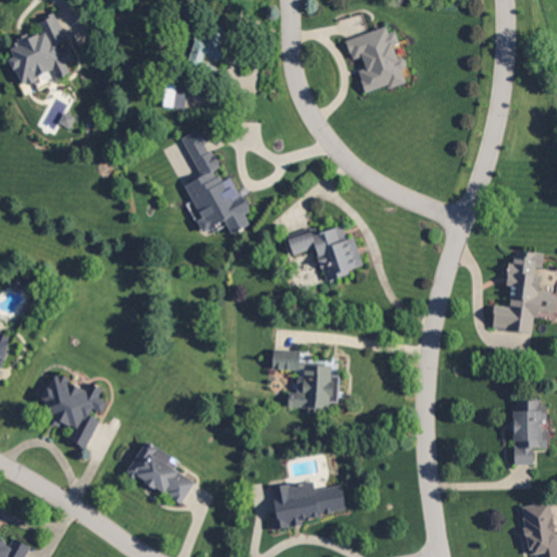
[(70,41),(56,13),(36,23),(39,29),(10,45),(14,54),(9,58),(23,85),(53,70),(58,78),(71,72),(66,62),(75,58),(67,42),(70,41)]
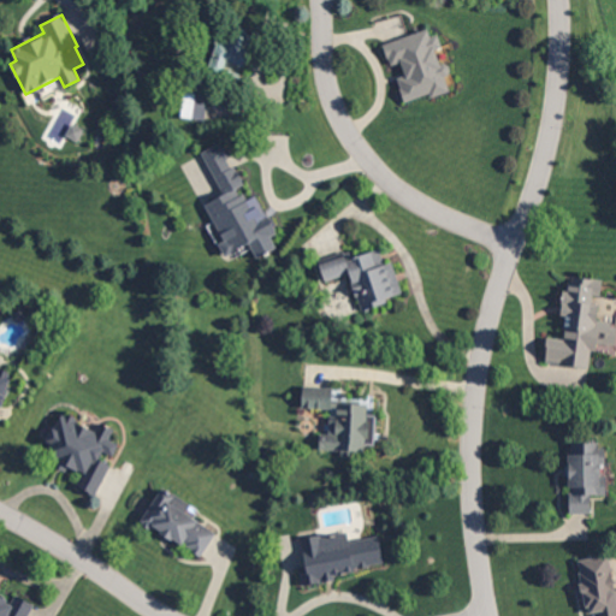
[(241,49),(247,33),(223,24),(208,72),(240,82),(249,52),(241,49)]
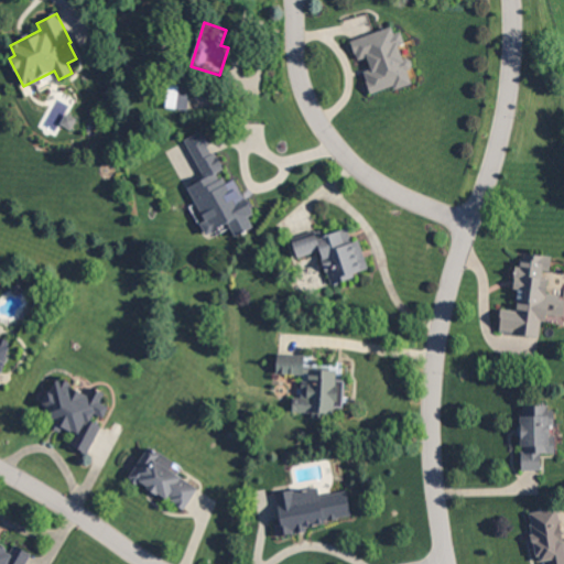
[(370,93),(393,85),(394,89),(412,83),(408,69),(414,67),(410,57),(404,60),(400,46),(405,44),(401,31),(394,33),(392,26),(350,40),(357,61),(367,57),(371,68),(364,72),(370,93)]
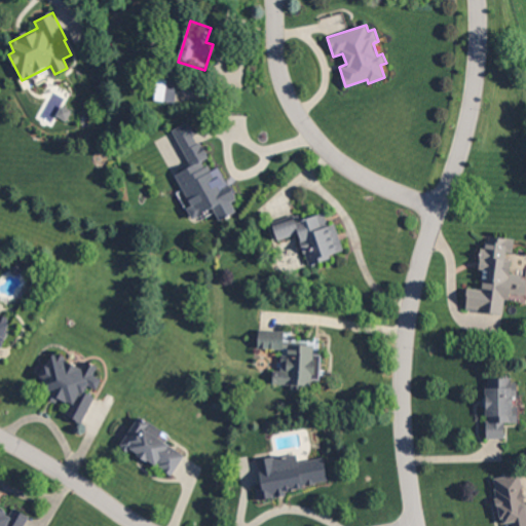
[(176,102),(177,80),(157,79),(155,101),(176,102)]
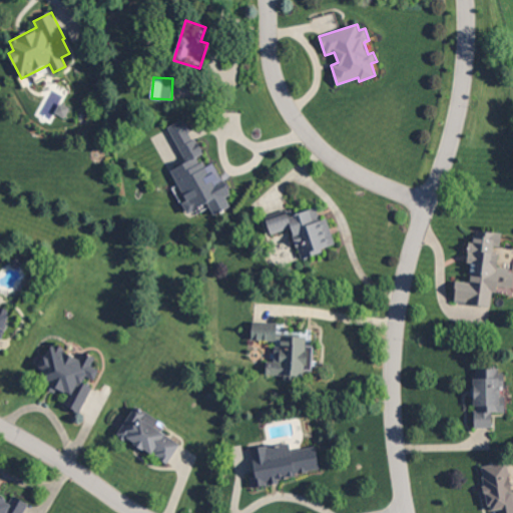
[(65,117),(69,106),(59,103),(56,114),(65,117)]
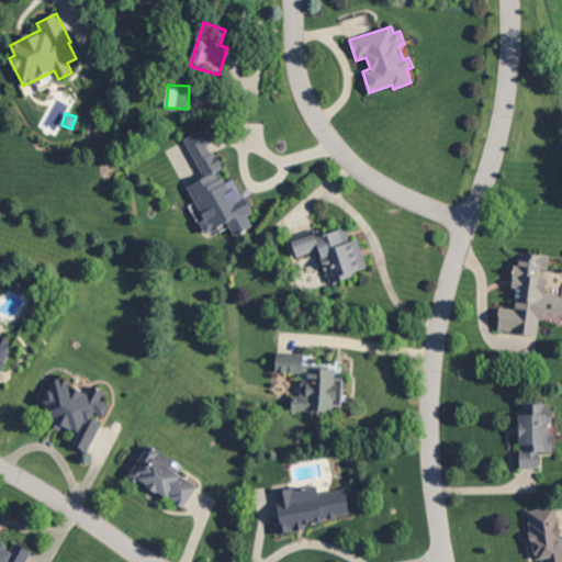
[(203,234),(227,223),(234,235),(253,226),(247,215),(251,213),(235,178),(224,182),(218,171),(222,169),(203,128),(184,137),(203,178),(187,186),(194,203),(190,205),(203,234)]
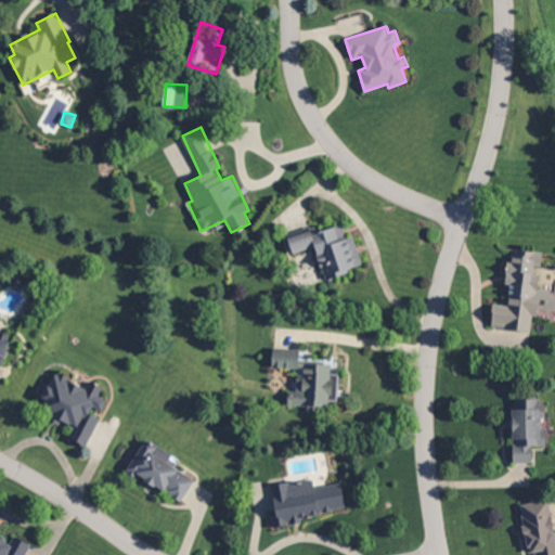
[(363,267),(353,235),(346,237),(341,222),(287,239),(293,253),(314,246),(324,278),(363,267)]
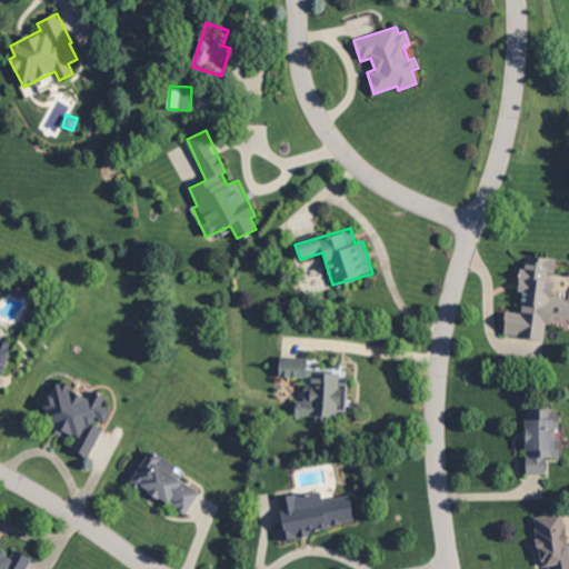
[(502,335),(546,340),(548,317),(568,319),(568,310),(568,299),(551,297),(553,281),(547,280),(547,272),(555,273),(557,258),(525,255),(518,312),(506,311),(502,335)]
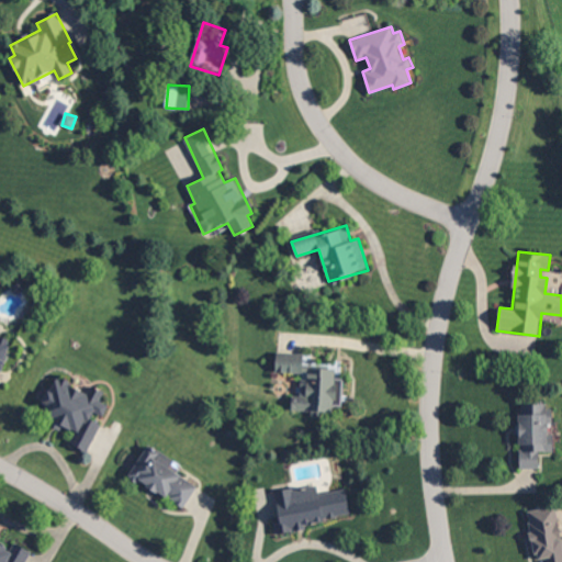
[(0,369),(2,370),(11,339),(0,336),(0,369)]
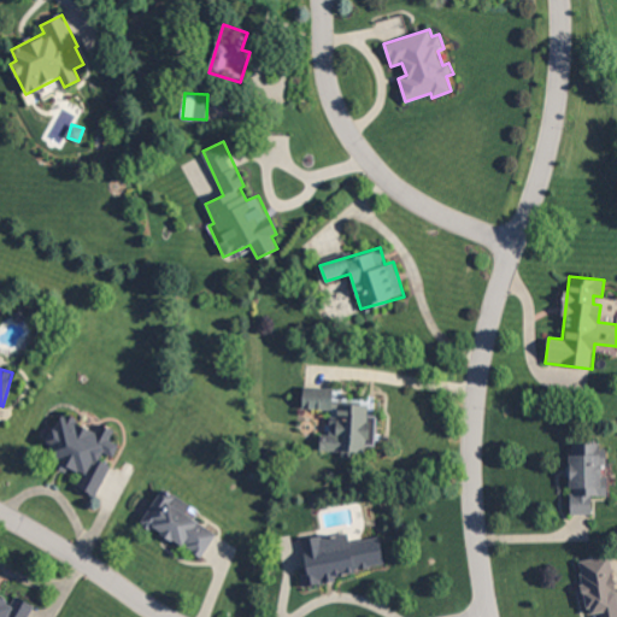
[(330,409),(329,436),(319,436),(318,450),(341,451),(341,456),(366,457),(366,446),(376,447),(377,415),(368,413),(369,400),(333,399),(333,388),(303,387),(303,407),(330,409)]
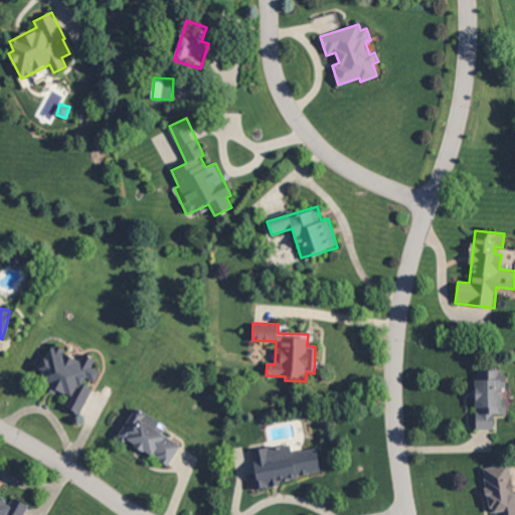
[(79,414),(97,387),(92,384),(101,371),(92,365),(96,359),(84,352),(79,360),(52,344),(39,366),(45,369),(38,382),(56,393),(58,389),(69,395),(63,404),(79,414)]
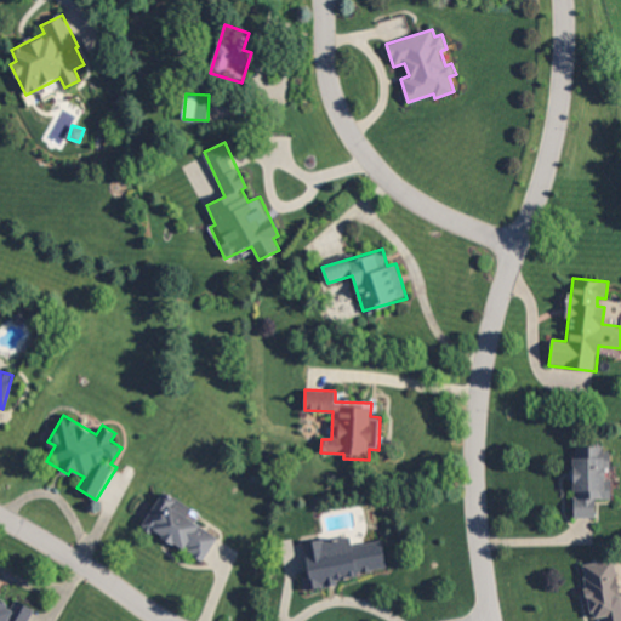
[(611,499),(611,448),(574,448),(574,517),(596,517),(596,499),(611,499)]
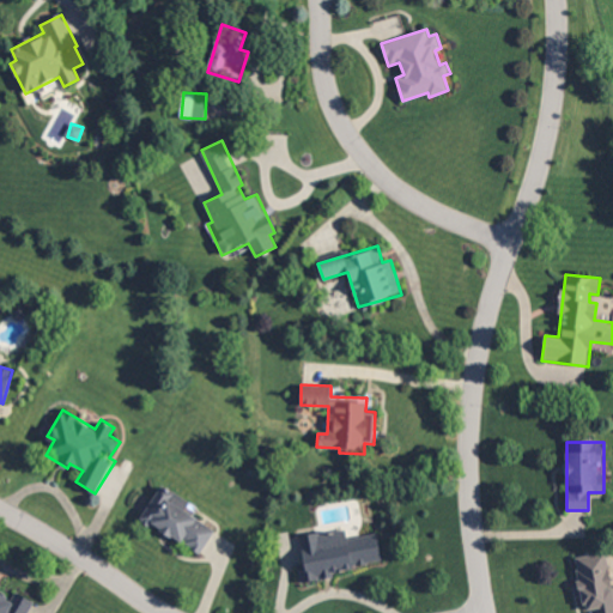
[(216,528),(188,513),(194,503),(161,484),(140,520),(201,554),(216,528)]
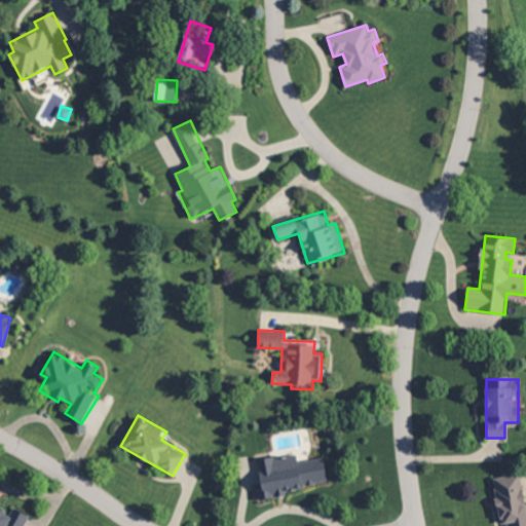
[(324,457),(298,461),(296,453),(257,459),(262,487),(256,487),(258,496),(328,485),(324,457)]
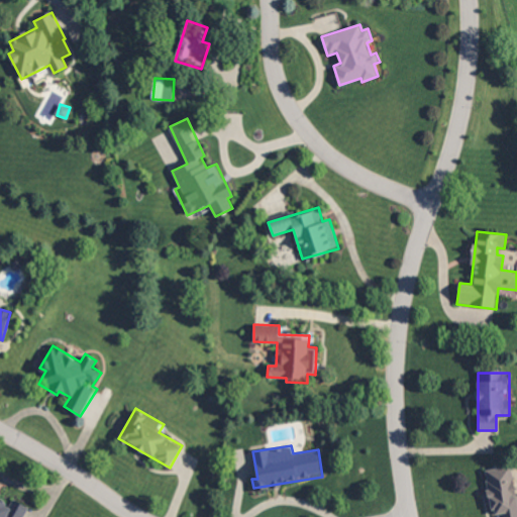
[(485,469),(492,515),(500,514),(500,516),(516,516),(516,493),(515,494),(511,466),(485,469)]
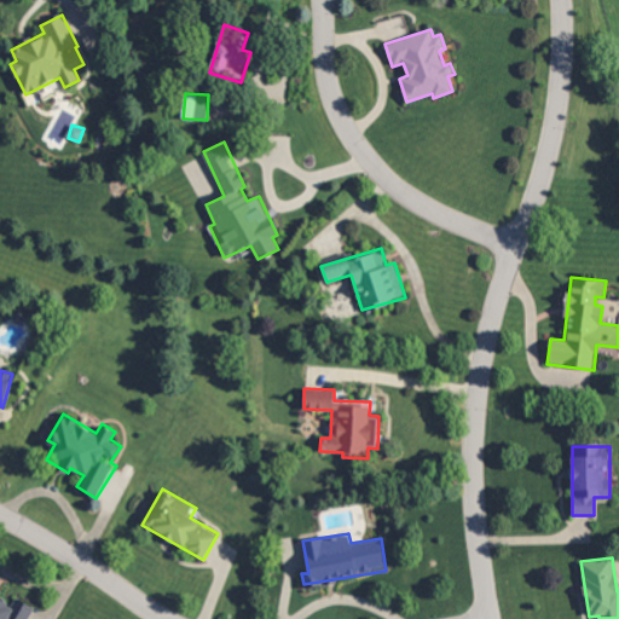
[(28,618),(34,606),(13,596),(11,601),(0,594),(0,618),(28,618)]
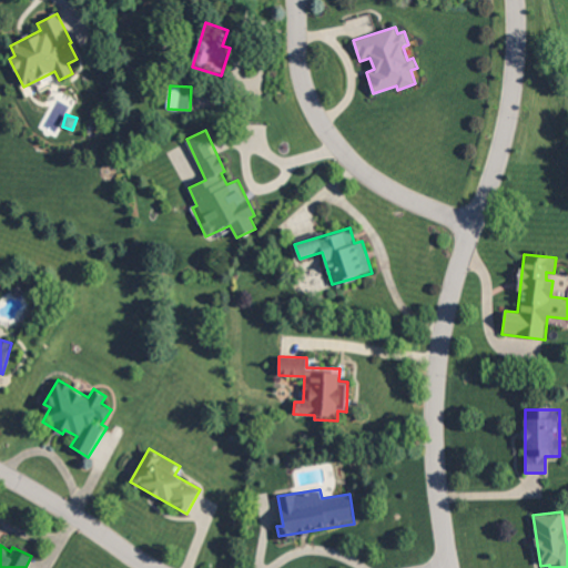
All buildings are outlined.
